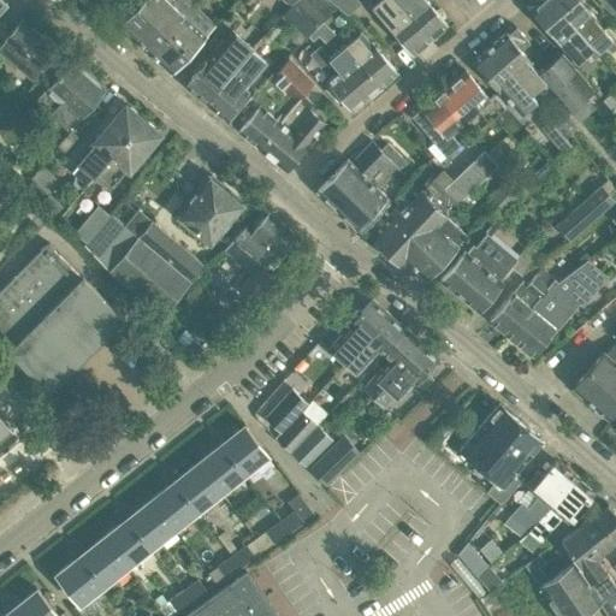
[(86,0),(102,16),(116,0),(86,0)]
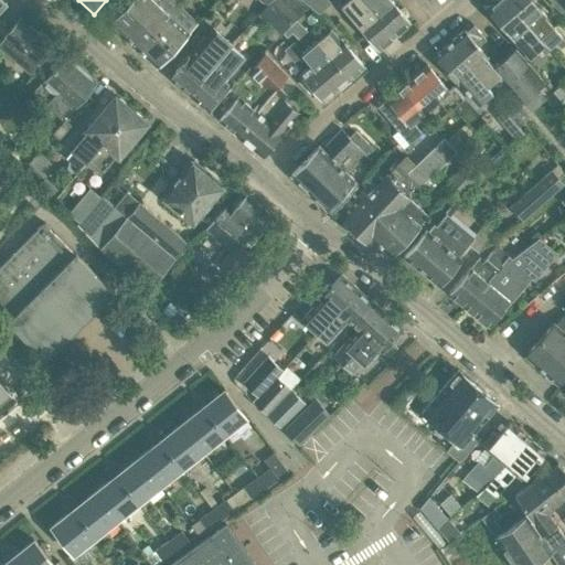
[(139,49),(181,6),(174,0),(129,0),(110,21),(139,49)]
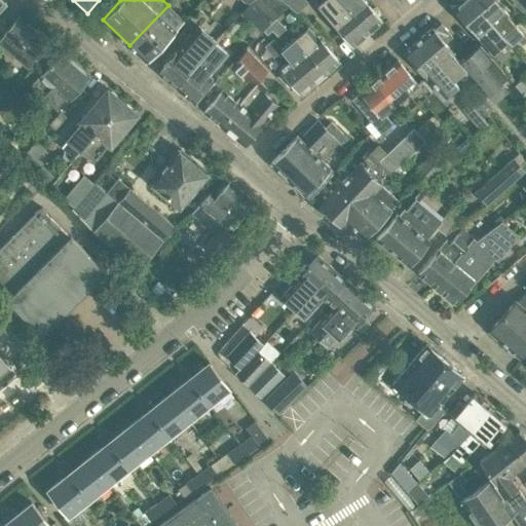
[(269,24),(286,5),(278,0),(252,0),(248,5),(269,24)]
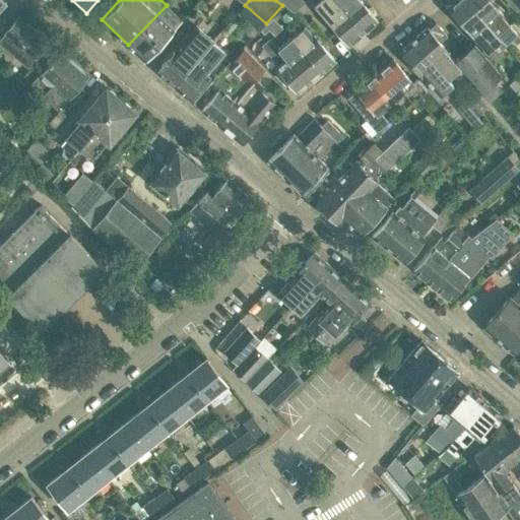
[(278,0),(294,12),(305,2),(302,0),(278,0)]
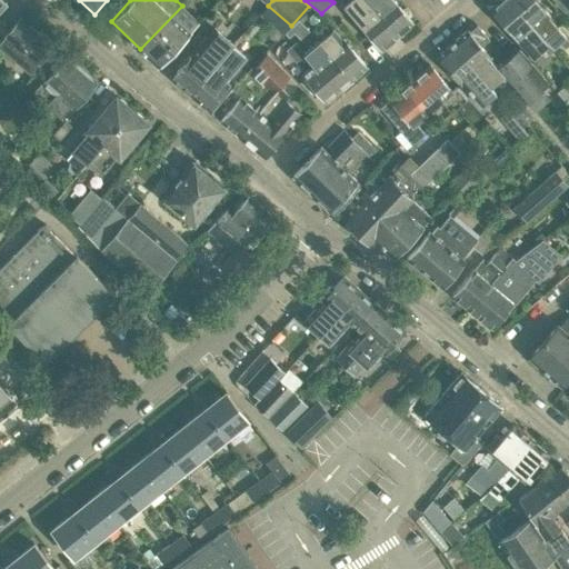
[(381,49),(398,36),(366,0),(341,0),(345,5),(381,49)]
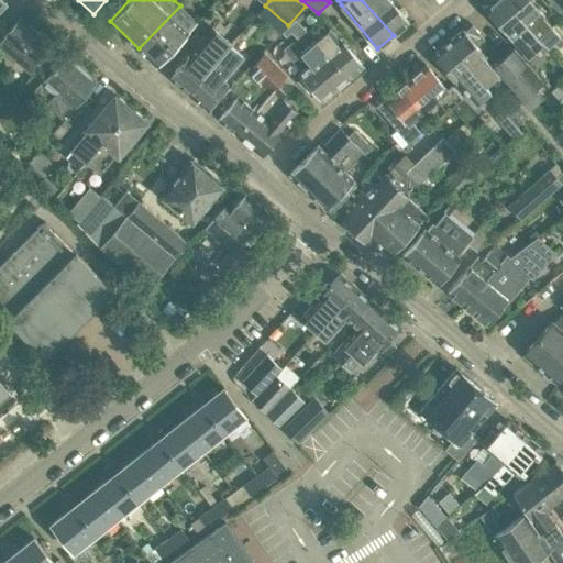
[(362,0),(394,35),(409,22),(390,0),(362,0)]
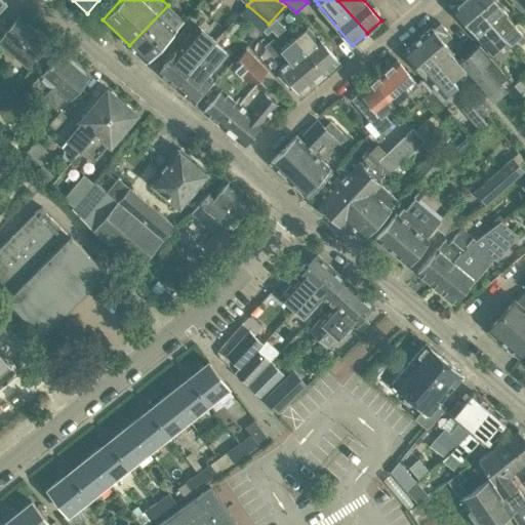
[(512,44),(472,0),(462,0),(453,8),(475,33),(476,32),(492,51),(506,40),(511,45),(512,44)]
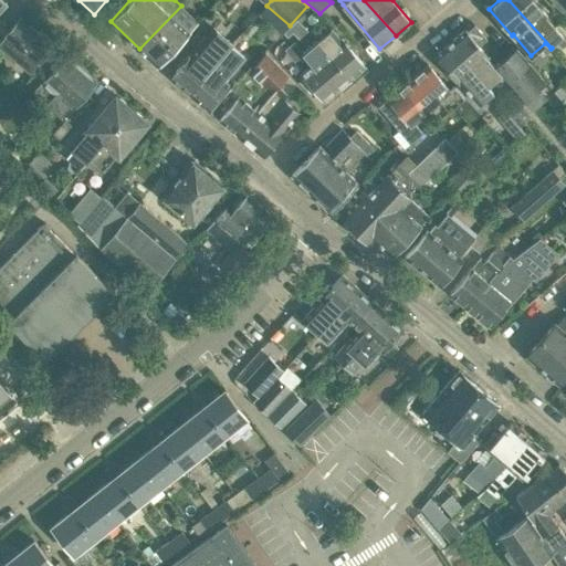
[(509,0),(552,48),(564,38),(546,18),(548,17),(542,10),(533,0),(509,0)]
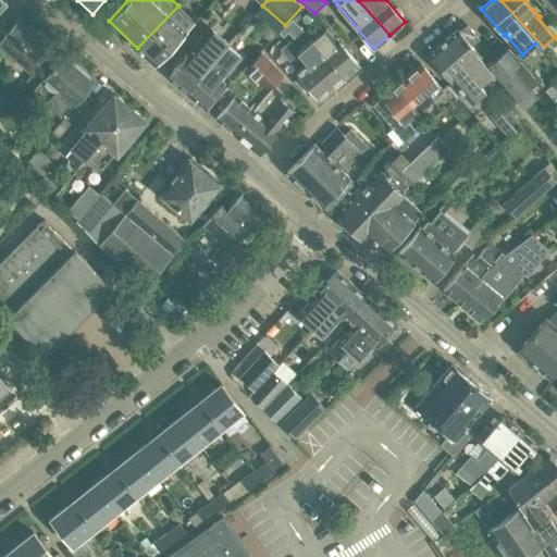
[(137,48),(156,65),(196,23),(178,5),(137,48)]
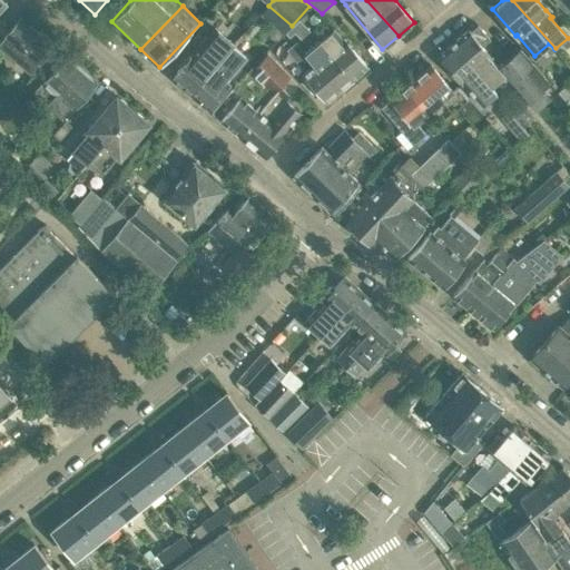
[(0,46),(30,71),(53,42),(21,16),(0,40),(0,46)]
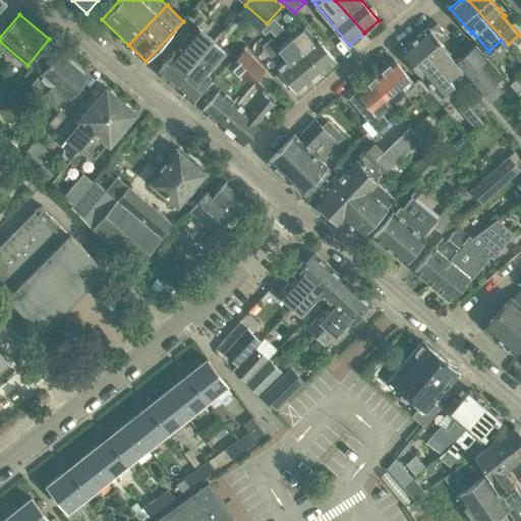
[(275,36),(283,27),(273,17),(261,30),(265,34),(269,30),(275,36)]
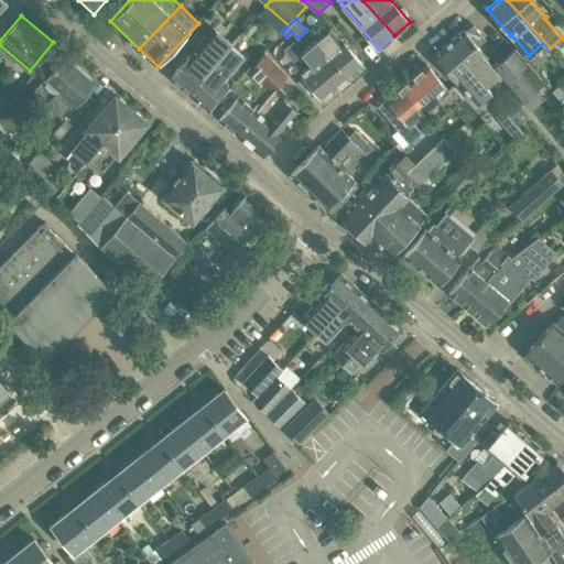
[(485,39),(473,24),(465,31),(464,29),(448,42),(487,85),(491,80),(496,86),(500,83),(499,80),(502,77),(530,109),(544,97),(537,88),(544,83),(514,47),(492,66),(485,57),(487,56),(477,45),(485,39)]
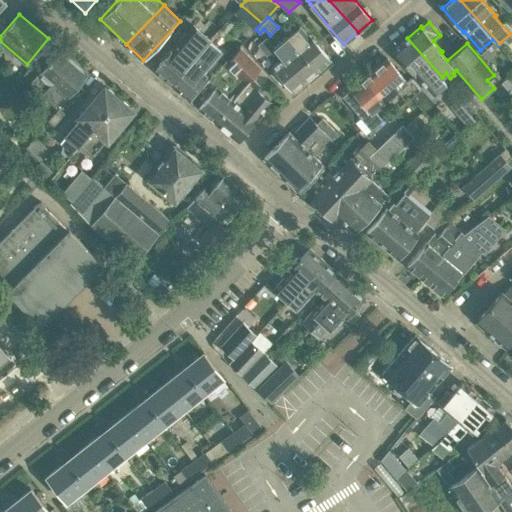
[(317,70),(330,59),(301,24),(288,35),(317,70)]
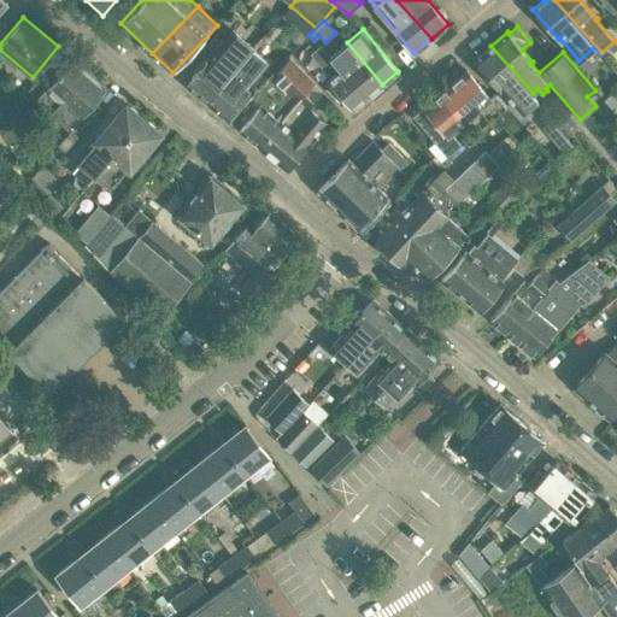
[(206,103),(253,50),(254,47),(234,31),(188,87),(206,103)]
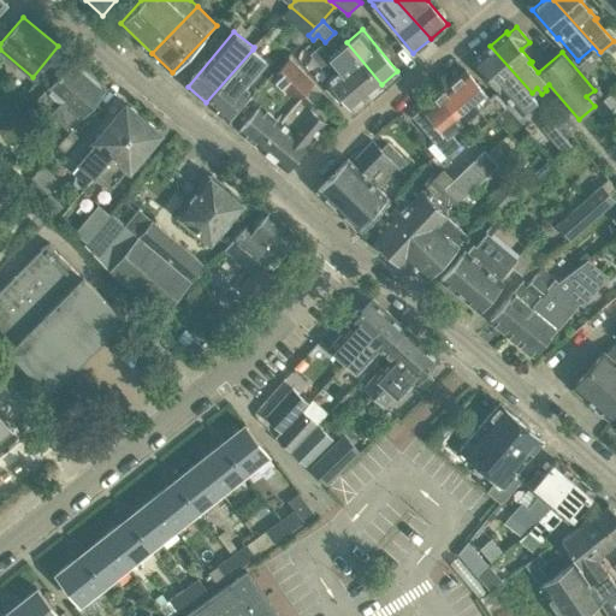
[(367,98),(381,84),(347,42),(330,57),(367,98)]
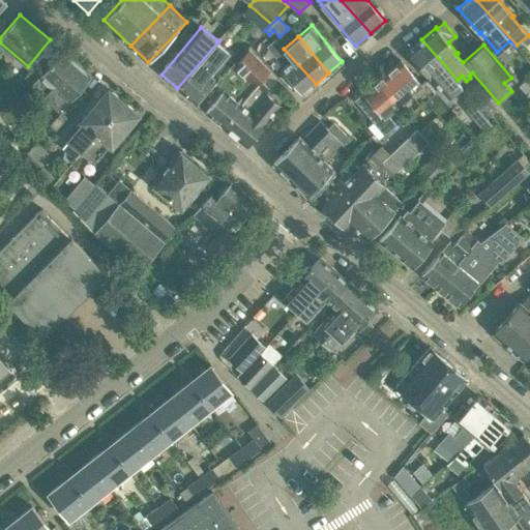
[(316,84),(284,49),(275,39),(267,46),(281,62),(285,59),(288,63),(282,68),(285,71),(297,86),(303,93),(316,84)]
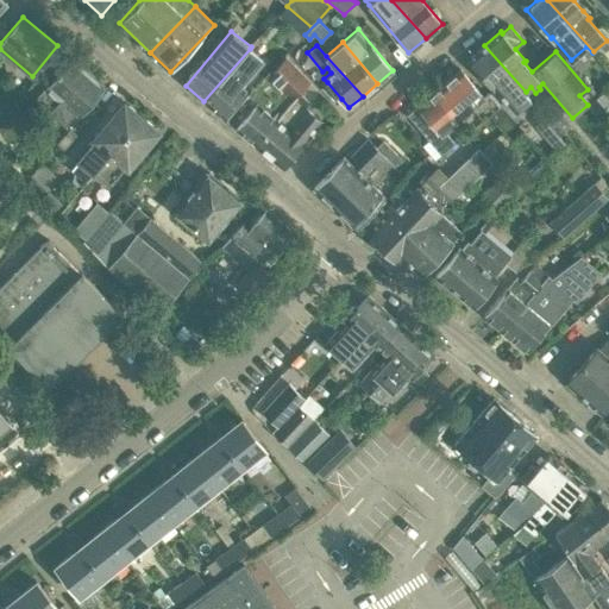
[(526,92),(484,45),(468,60),(493,88),(495,87),(518,113),(531,101),(525,92),(526,92)]
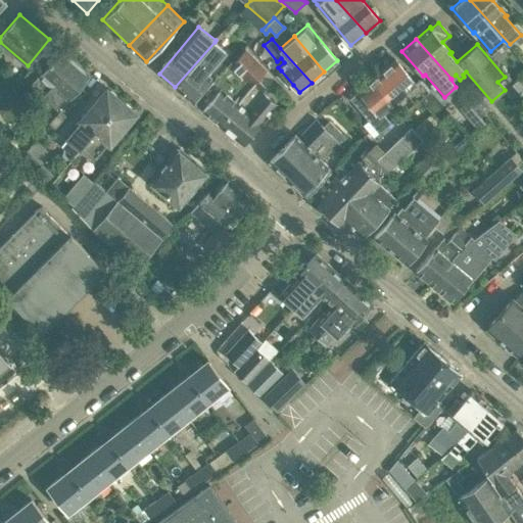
[(191,101),(210,79),(207,76),(227,52),(215,42),(175,87),(191,101)]
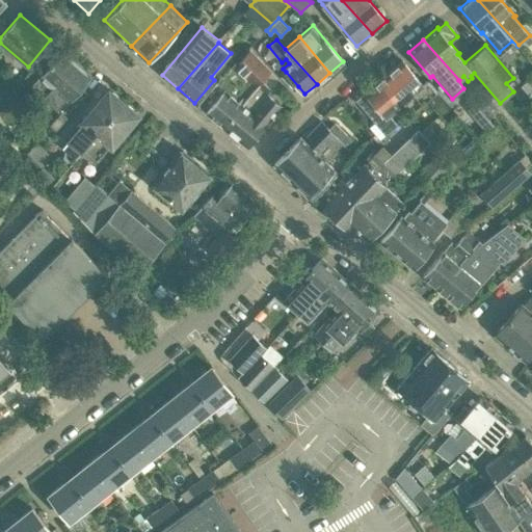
[(46,99),(77,62),(62,50),(31,87),(35,90),(27,101),(35,107),(44,98),(46,99)]
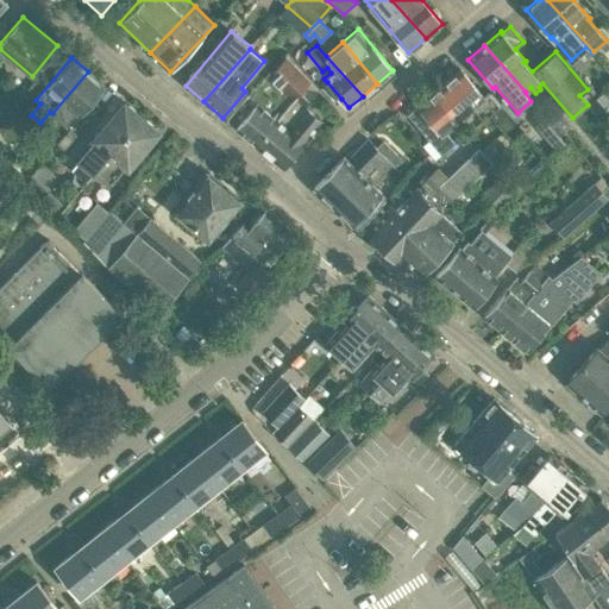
[(300,94),(308,82),(282,61),(250,94),(227,121),(257,146),(296,100),(300,94)]
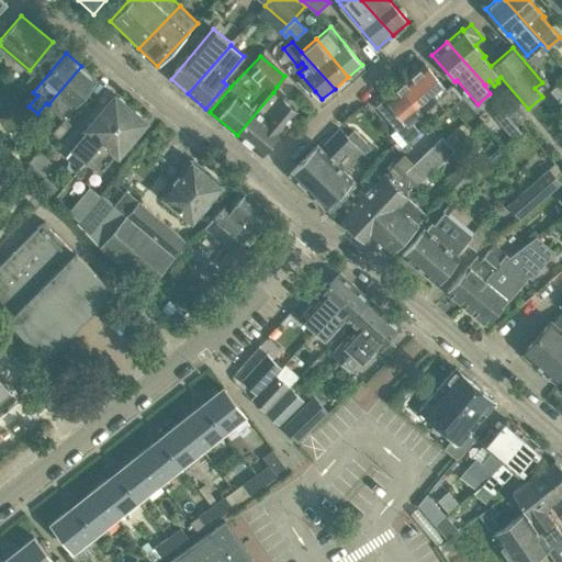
[(447,90),(425,64),(416,71),(401,85),(424,111),(436,100),(446,111),(451,107),(461,98),(451,86),(447,90)]
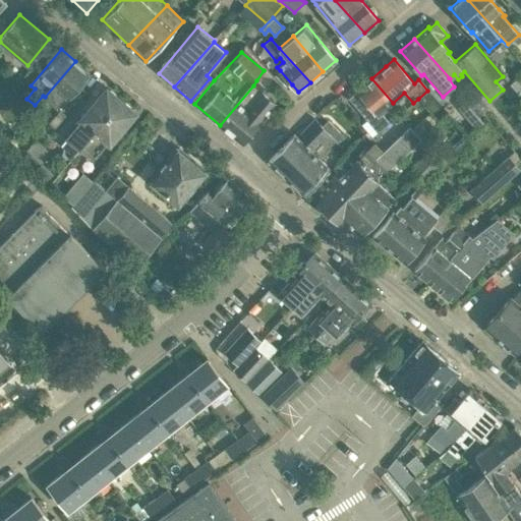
[(69,100),(91,73),(75,61),(45,97),(56,107),(65,97),(69,100)]
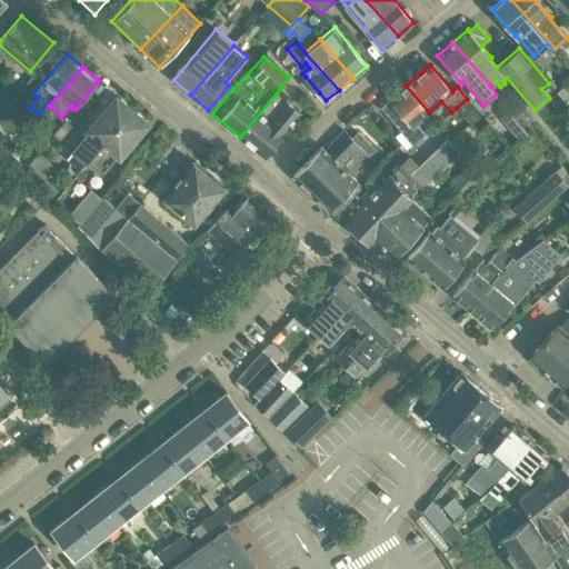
[(290,97),(299,87),(288,77),(280,88),(290,97)]
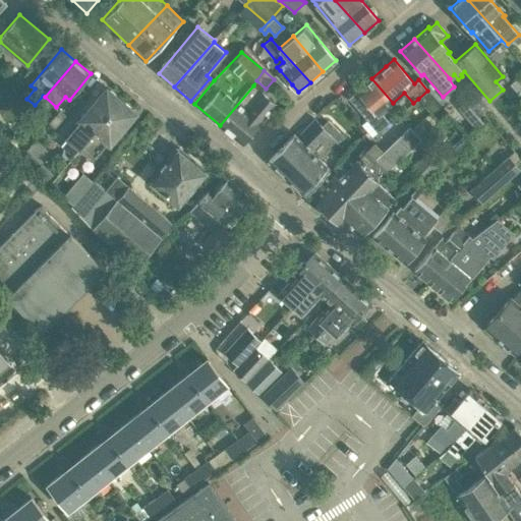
[(287,89),(292,84),(280,70),(275,74),(287,89)]
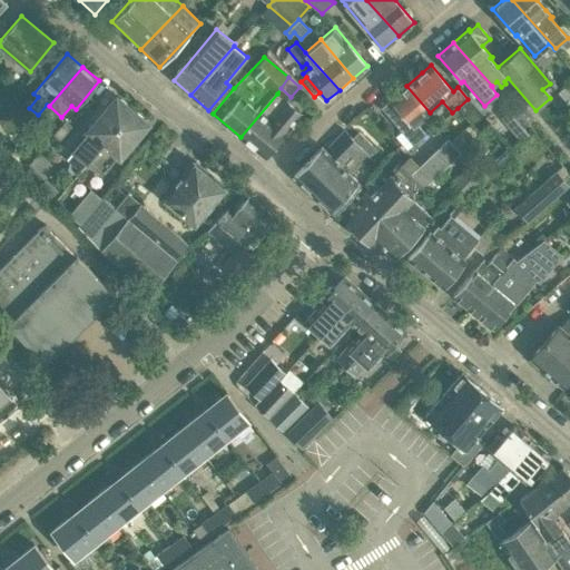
[(566,101),(569,97),(569,80),(558,91),(566,101)]
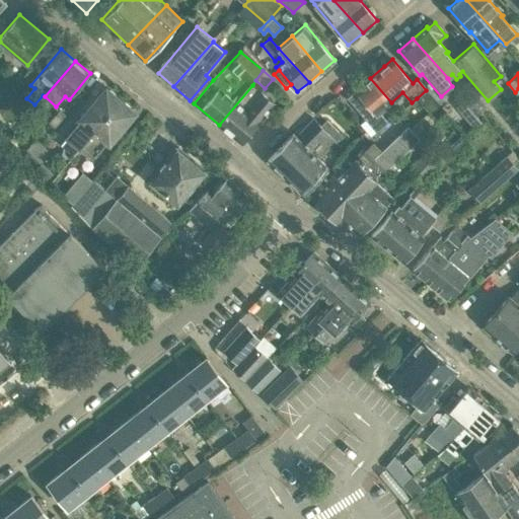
[(370,78),(348,98),(368,122),(391,102),(370,78)]
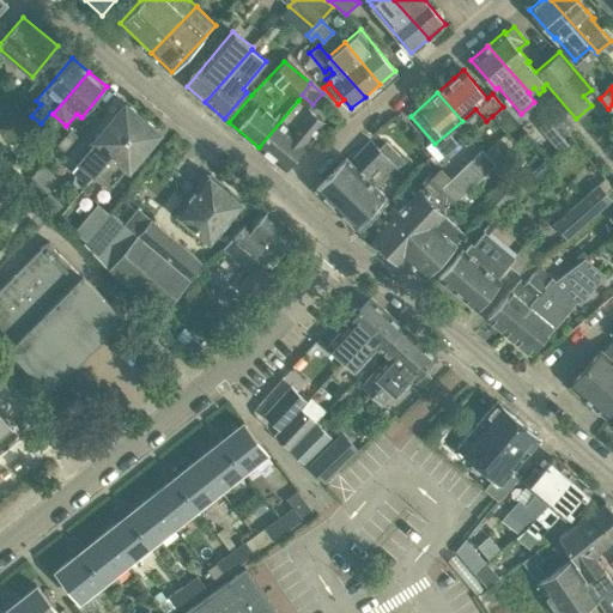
[(286,170),(286,169),(325,123),(298,101),(259,147),(286,170)]
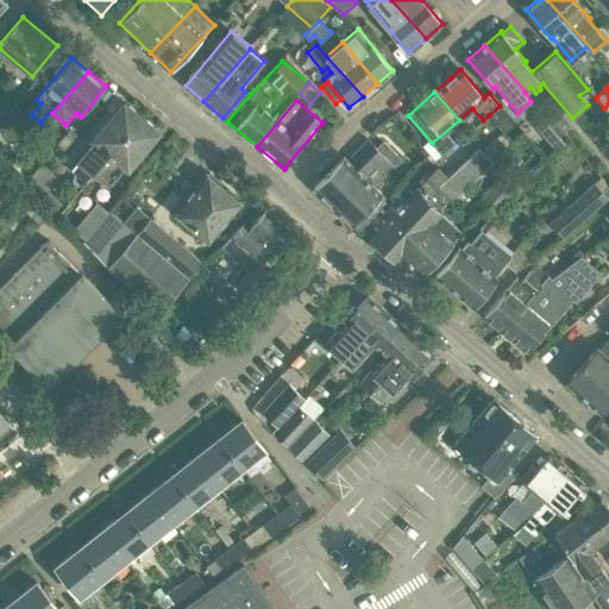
[(129,108),(125,106),(111,123),(108,121),(100,130),(104,132),(98,140),(81,162),(76,169),(83,175),(81,177),(88,182),(95,174),(140,119),(136,114),(138,113),(130,106),(129,108)]
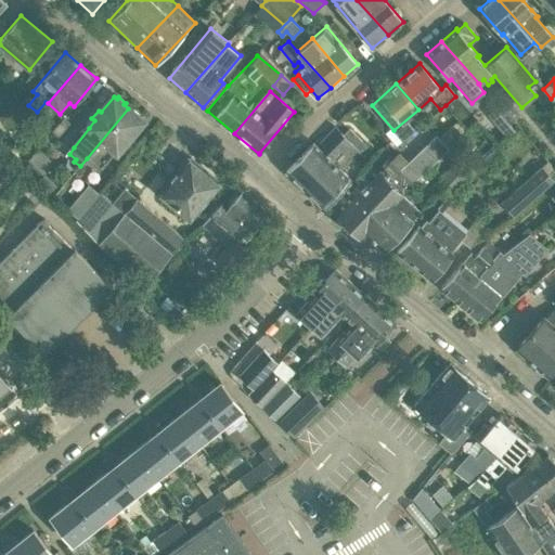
[(455,97),(446,105),(452,112),(462,103),(455,97)]
